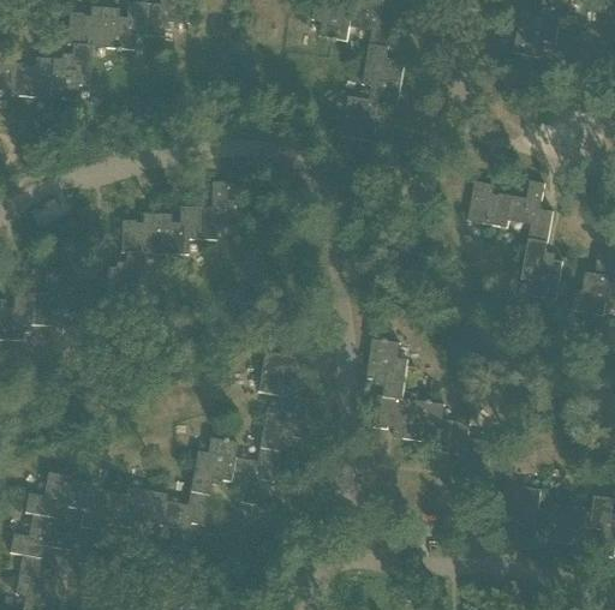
[(144,34),(147,1),(127,0),(126,7),(108,6),(105,46),(115,47),(115,49),(120,49),(120,47),(133,48),(135,33),(144,34)]
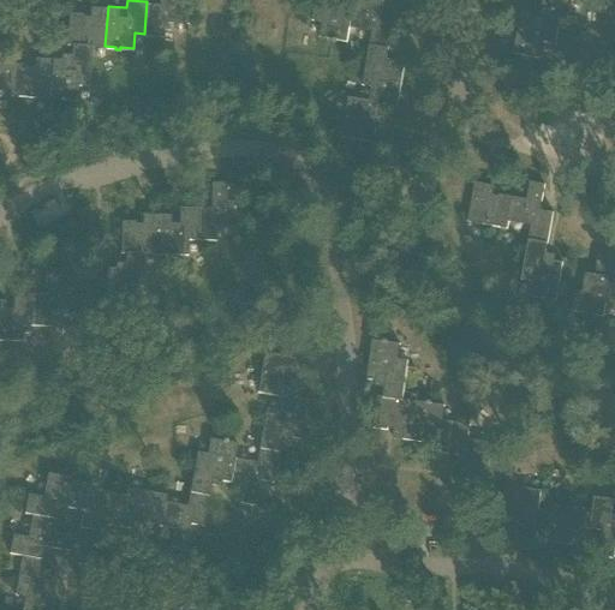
[(159,0),(159,3),(147,1),(144,34),(162,35),(163,21),(187,22),(190,0),(159,0)]
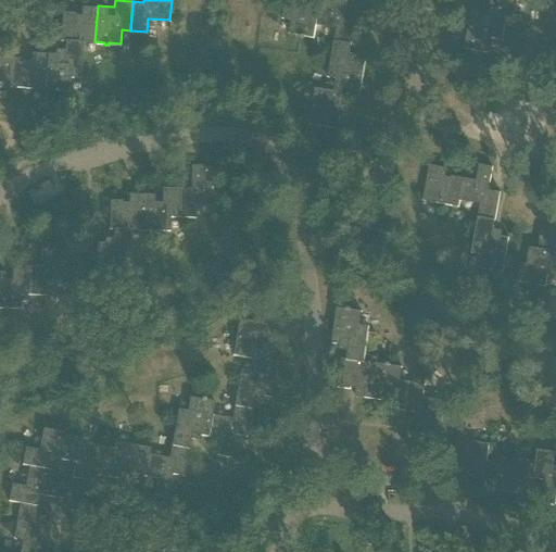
[(313,37),(315,23),(319,1),(311,0),(283,0),(281,17),(290,19),(288,33),(300,35),(300,36),(303,37),(304,35),(313,37)]
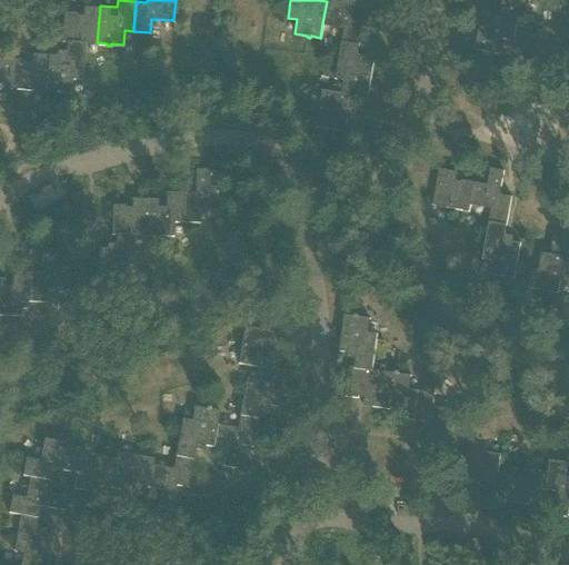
[(327,1),(322,23),(343,28),(341,41),(359,45),(365,16),(352,13),(353,0),(339,0),(339,3),(327,1)]
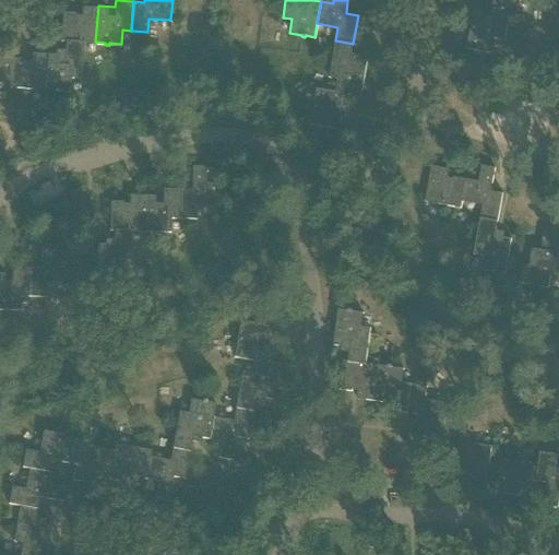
[(491,0),(490,6),(509,10),(509,11),(513,11),(514,0),(491,0)]
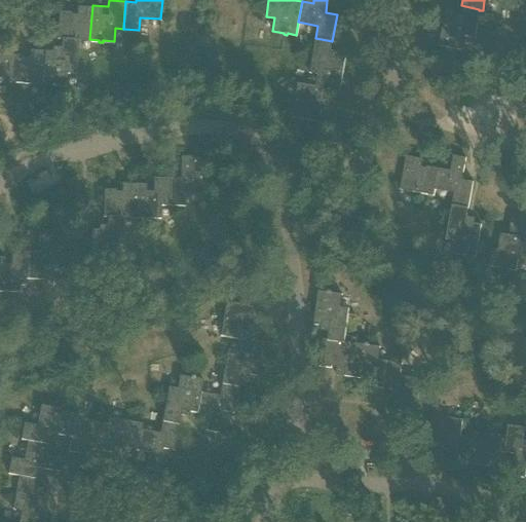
[(89,39),(92,5),(76,4),(75,12),(71,12),(71,10),(59,9),(57,37),(61,37),(78,39),(89,39)]
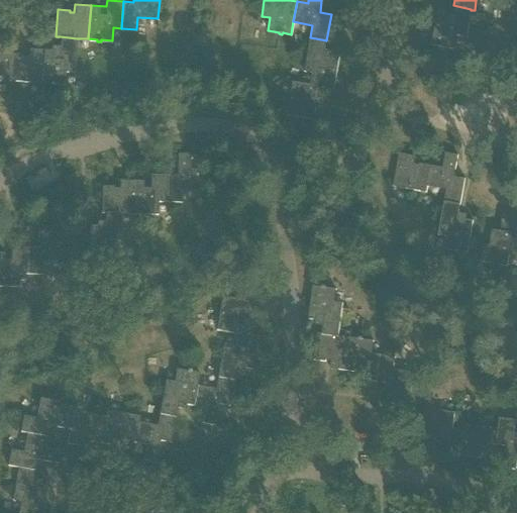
[(471,9),(453,5),(452,11),(435,8),(429,44),(437,45),(437,46),(441,47),(441,46),(450,48),(453,33),(466,35),(471,10),(471,9)]
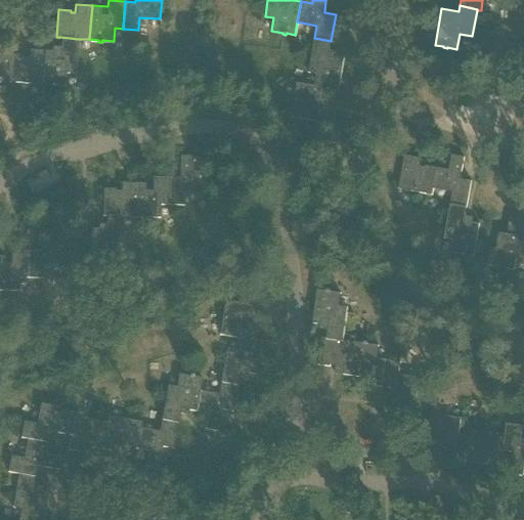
[(78,39),(60,37),(60,44),(52,43),(52,49),(44,49),(41,83),(50,83),(50,85),(54,85),(54,84),(66,85),(67,72),(75,72),(78,39)]
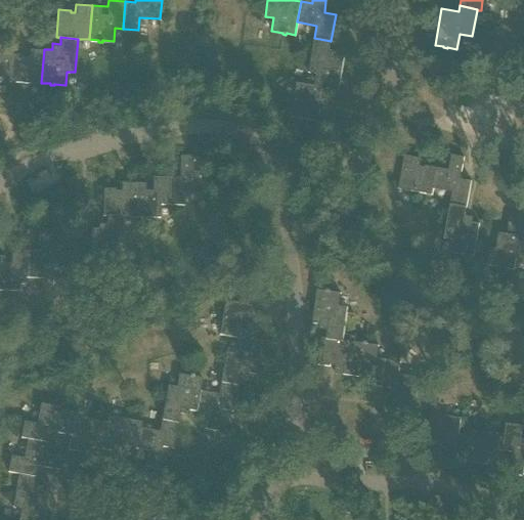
[(331,41),(314,38),(308,72),(316,73),(314,85),(330,87),(330,88),(338,90),(344,56),(336,55),(337,49),(330,47),(331,41)]
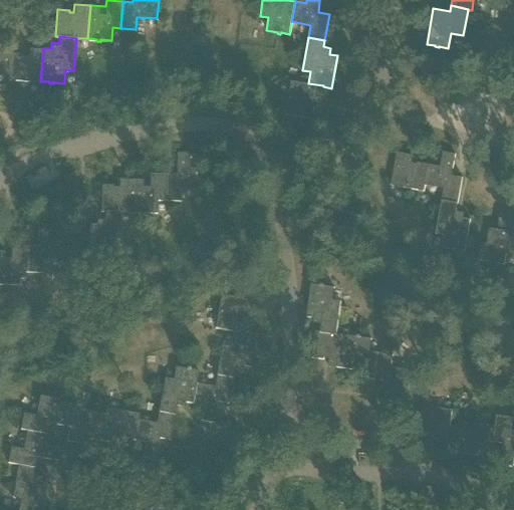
[(40,81),(43,48),(27,46),(26,54),(22,54),(22,52),(10,51),(8,72),(8,78),(40,81)]
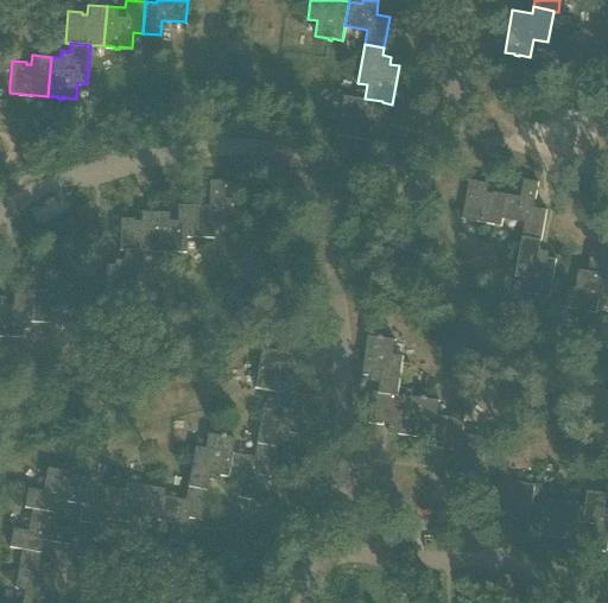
[(0,84),(10,86),(12,61),(0,59),(0,84)]
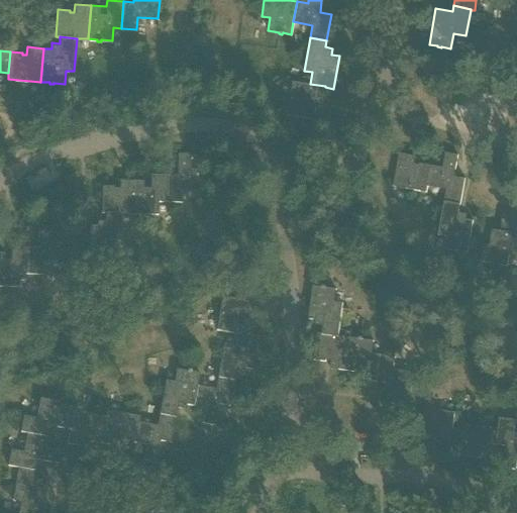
[(322,103),(325,87),(325,86),(310,84),(292,80),(286,114),(313,118),(315,107),(313,106),(314,102),(322,103)]
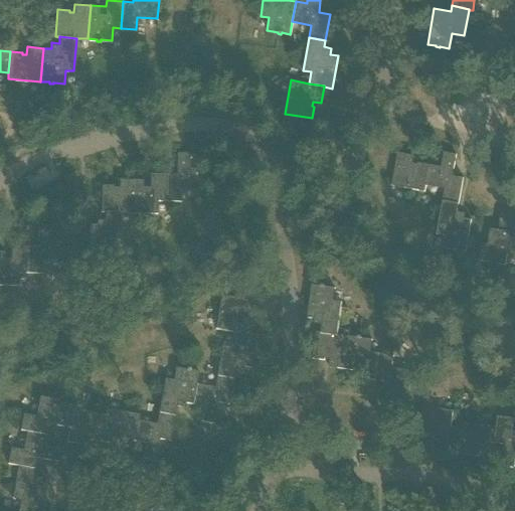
[(441,165),(428,163),(424,183),(444,187),(442,199),(458,202),(463,175),(457,174),(460,161),(455,160),(456,152),(443,150),(441,165)]
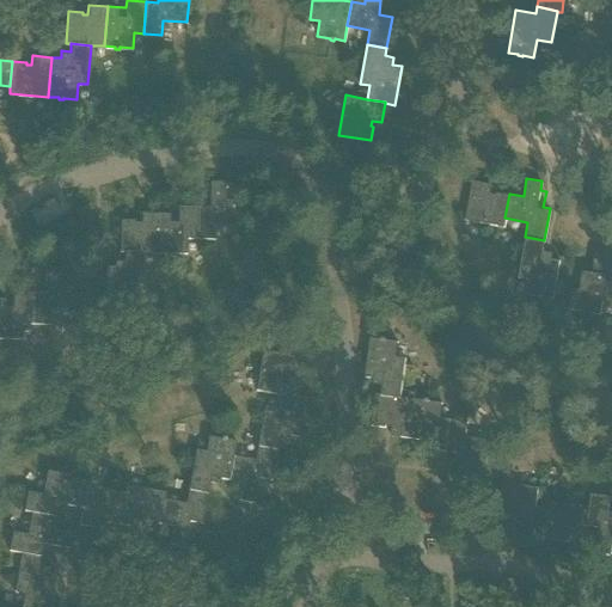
[(209,206),(196,206),(195,238),(215,238),(215,222),(239,224),(239,198),(225,198),(225,181),(210,179),(209,206)]
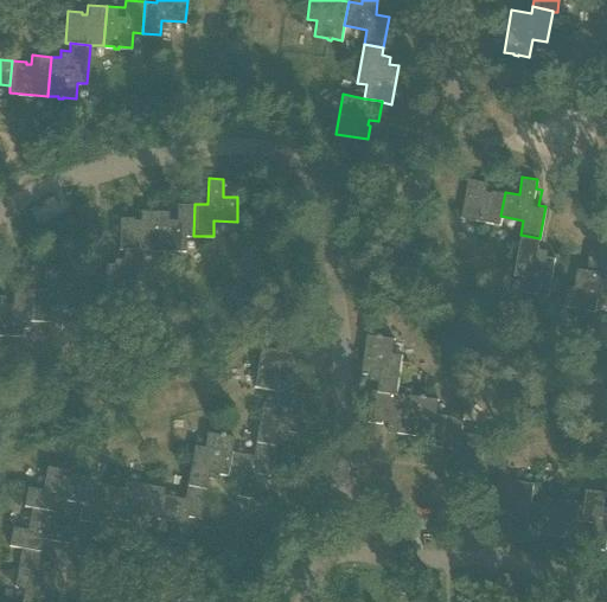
[(505,192),(491,190),(491,191),(485,191),(487,181),(467,178),(460,216),(499,224),(500,216),(505,192)]
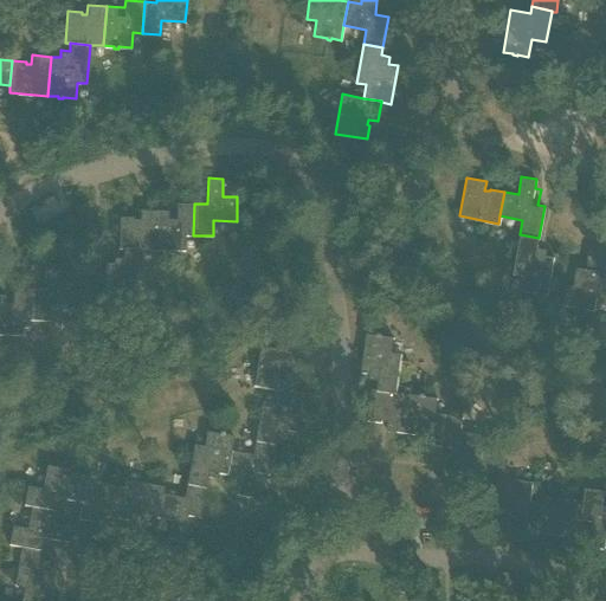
[(193,236),(194,204),(176,202),(176,211),(158,209),(156,249),(167,250),(167,251),(172,252),(172,250),(185,250),(185,234),(193,236)]
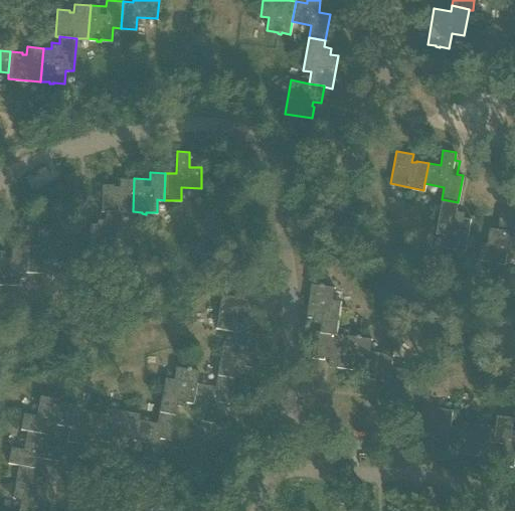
[(133,211),(134,178),(118,178),(118,186),(113,186),(113,184),(102,184),(101,211),(105,211),(122,211),(133,211)]
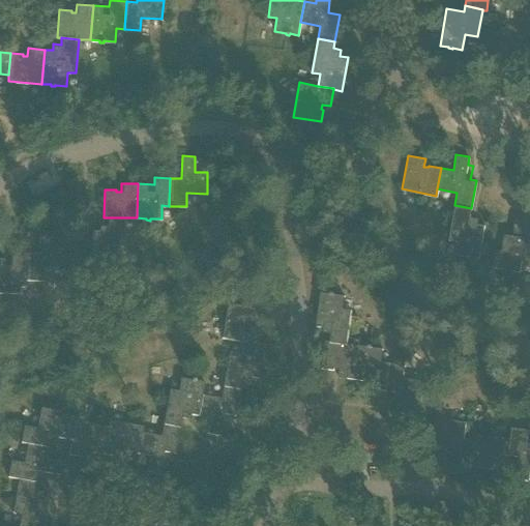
[(514,218),(511,236),(529,238),(529,203),(524,203),(521,220),(514,218)]
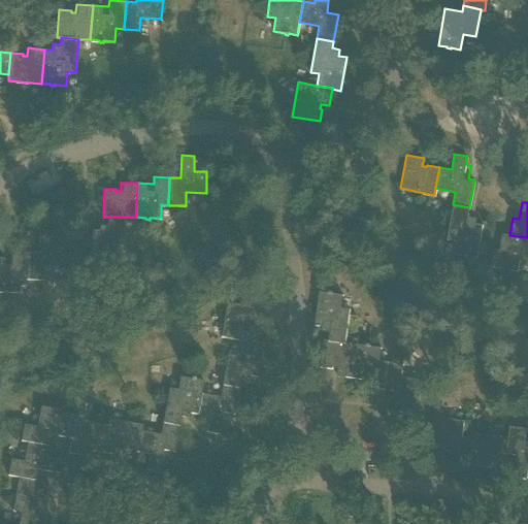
[(468,214),(469,207),(453,204),(447,237),(455,239),(453,253),(463,255),(463,256),(467,257),(467,255),(476,257),(483,223),(474,222),(475,216),(468,214)]
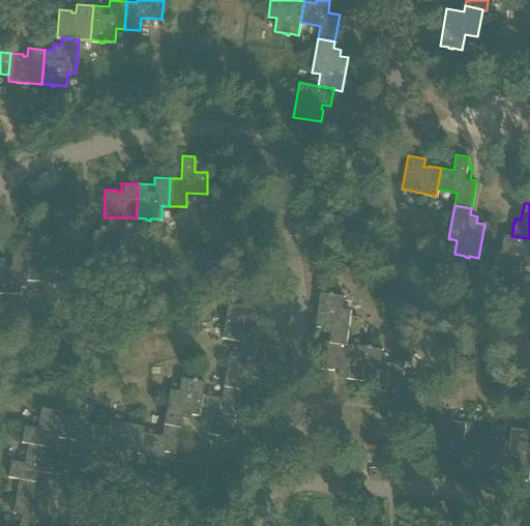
[(124,252),(125,217),(108,217),(108,224),(100,224),(100,230),(92,230),(91,264),(99,264),(99,266),(104,266),(104,264),(115,265),(115,252),(124,252)]
